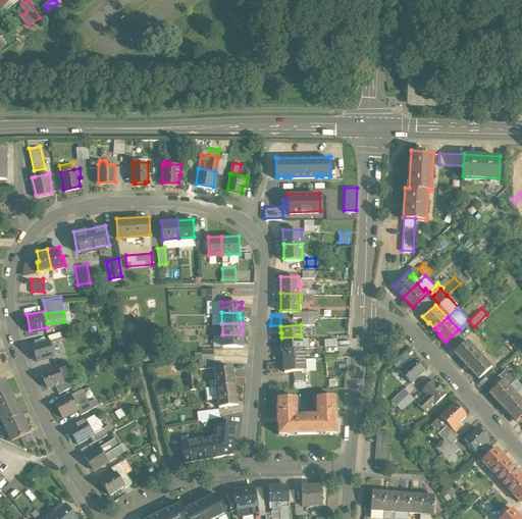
[(59,330),(48,334),(49,339),(49,340),(56,338),(61,335),(59,330)]
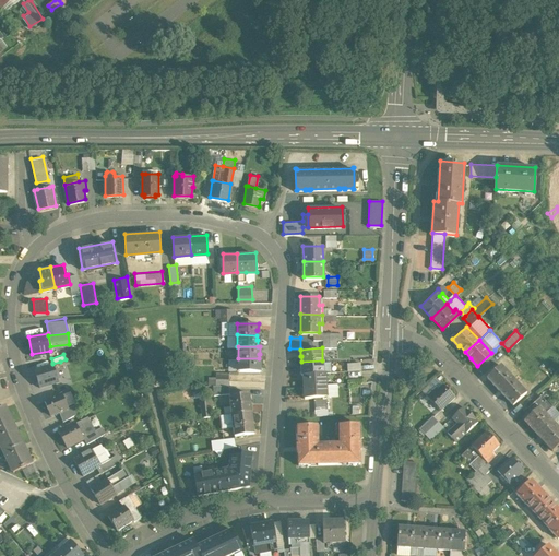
[(259,358),(238,358),(238,370),(260,370),(260,363),(259,363),(259,358)]
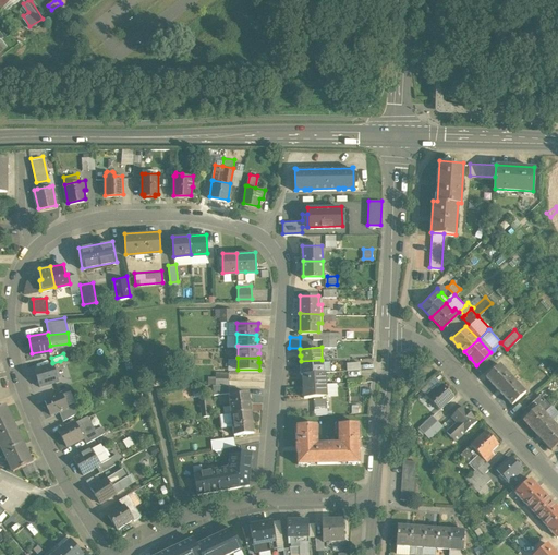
[(322,360),(301,361),(302,365),(301,365),(301,372),(303,372),(323,371),(322,360)]
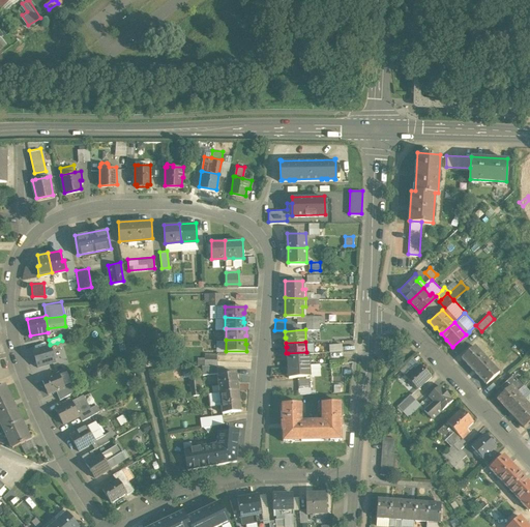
[(57,343),(50,345),(53,354),(59,352),(57,343)]
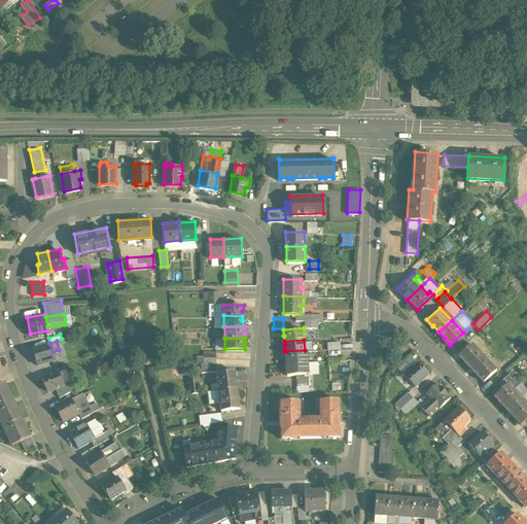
[(49,342),(32,347),(37,363),(55,358),(53,352),(49,343),(49,342)]
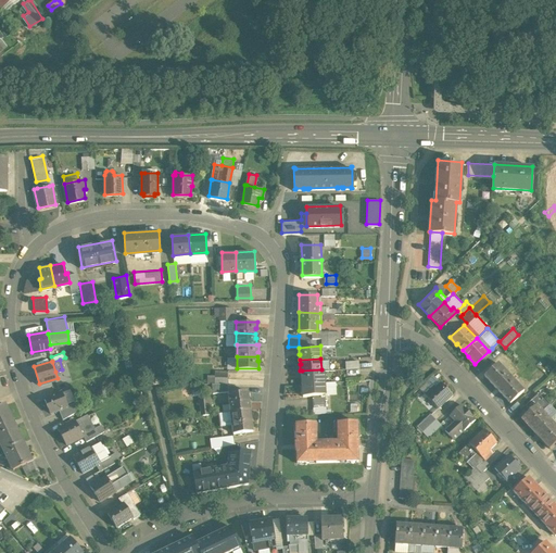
[(523,389),(497,361),(485,373),(510,401),(523,389)]
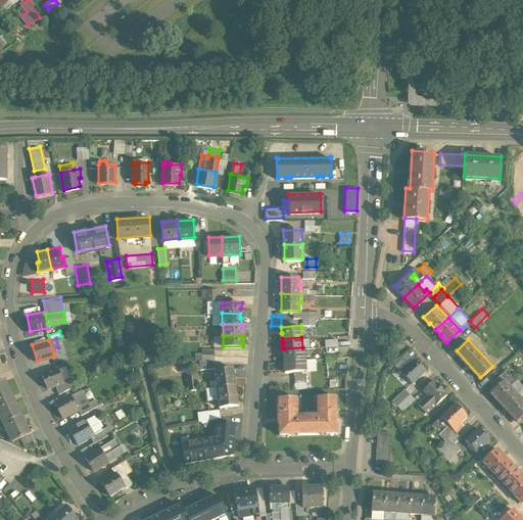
[(302,347),(284,348),(284,356),(285,356),(285,360),(304,359),(303,347),(302,347)]
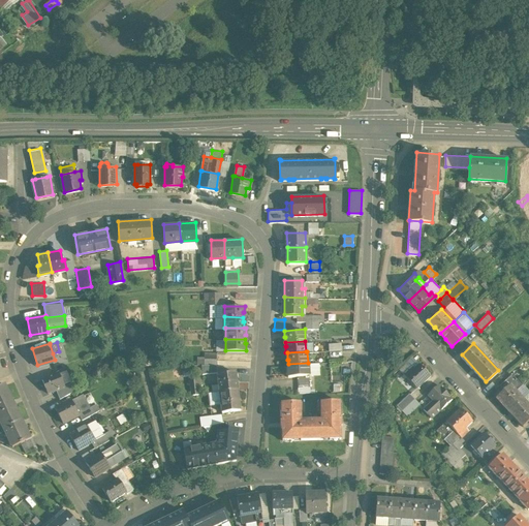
[(308,363),(288,364),(288,369),(288,375),(297,374),(309,373),(308,363)]
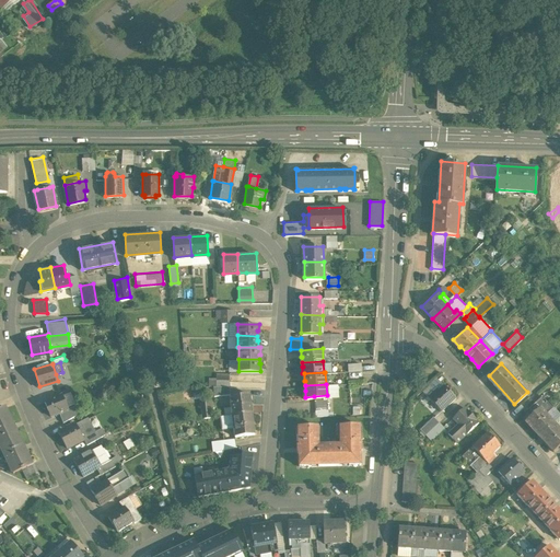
[(439,389),(436,386),(427,395),(440,410),(455,397),(444,384),(439,389)]
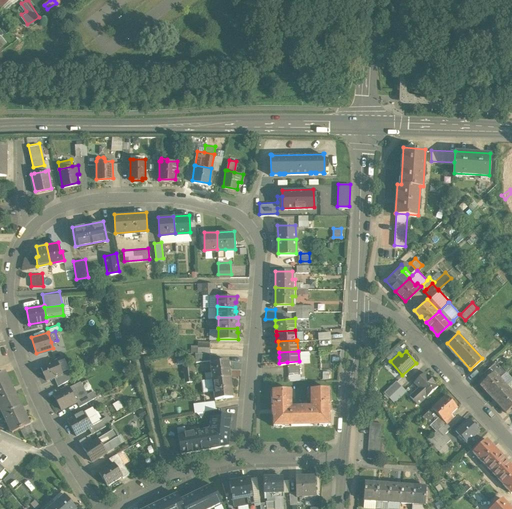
[(197,352),(195,352),(196,360),(210,359),(209,352),(197,352)]
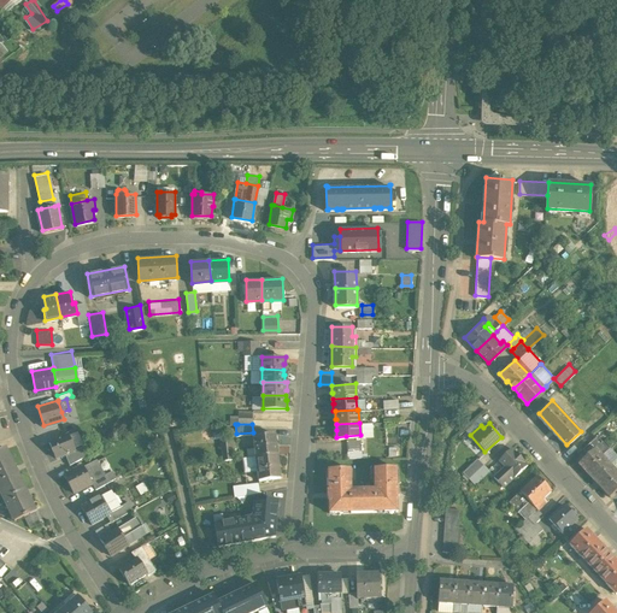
[(275,432),(253,435),(256,454),(277,452),(275,432)]
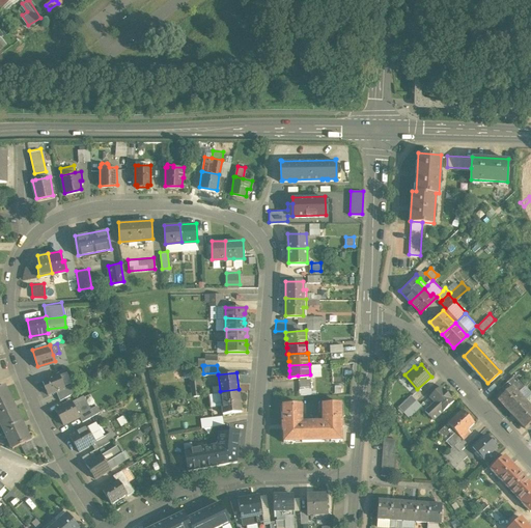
[(59,373),(43,380),(48,393),(56,390),(56,389),(62,387),(64,386),(59,373)]
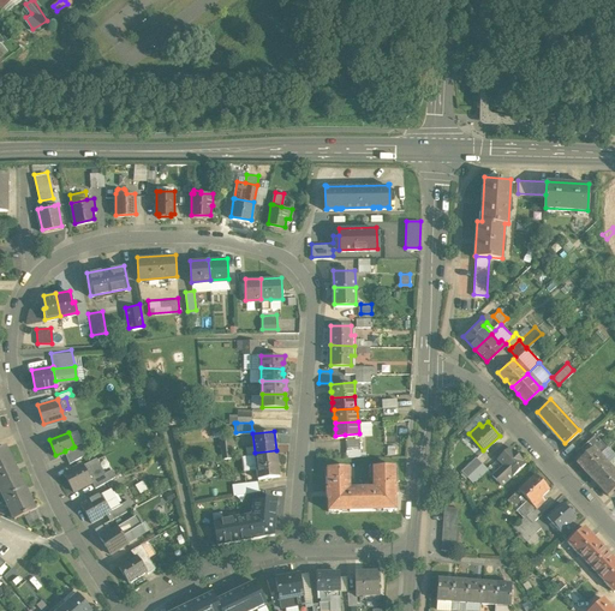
[(608,445),(596,433),(581,448),(585,453),(577,460),(593,478),(610,462),(601,453),(608,445)]
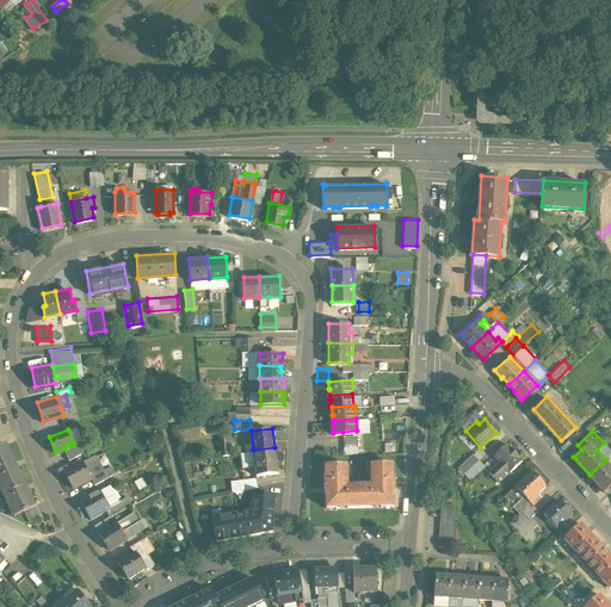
[(227,435),(220,437),(221,454),(229,453),(227,435)]
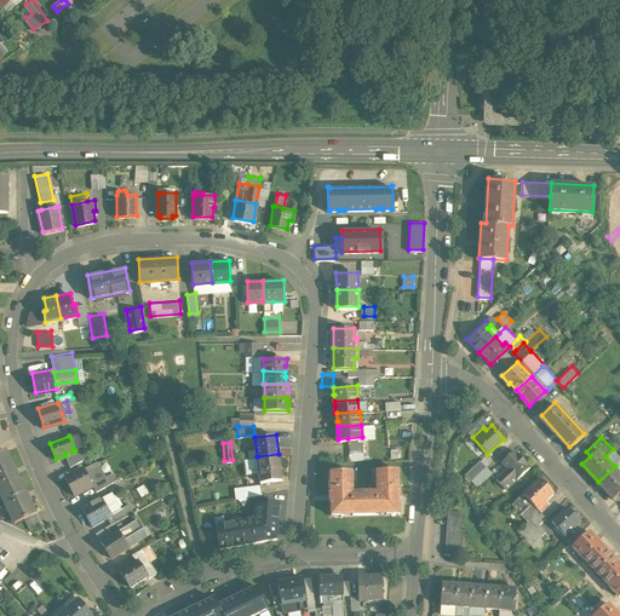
[(75,450),(73,452),(65,455),(70,466),(89,455),(86,447),(75,450)]
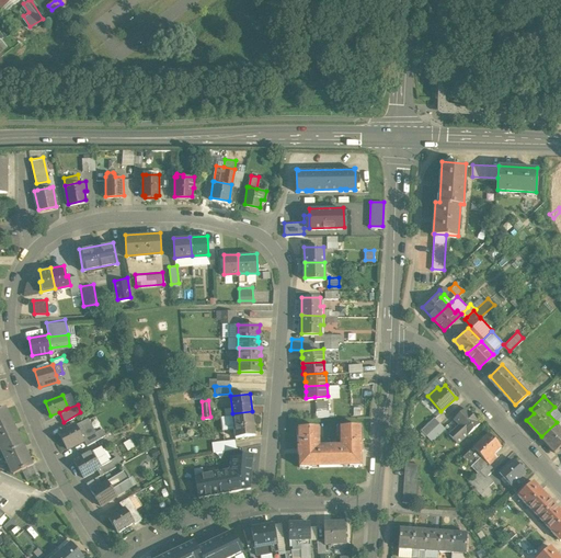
[(23,444),(6,407),(0,409),(0,443),(4,453),(23,444)]
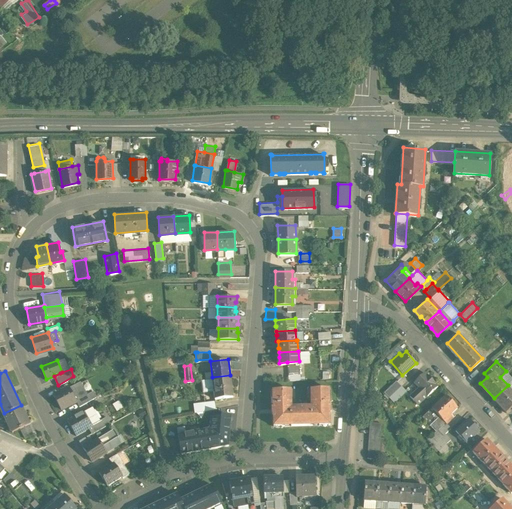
[(437,385),(424,372),(414,381),(419,386),(410,395),(418,404),(437,385)]
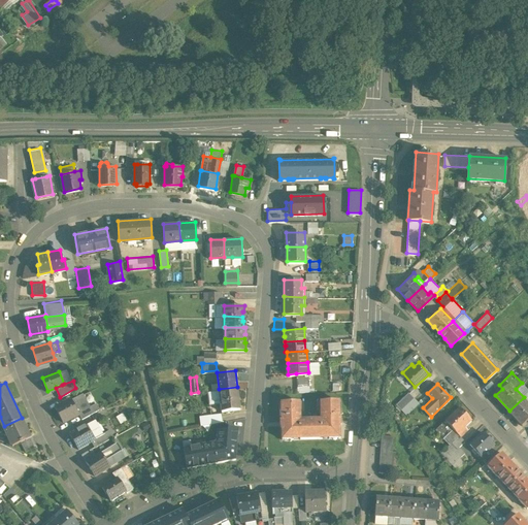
[(237,387),(219,389),(220,401),(222,409),(239,407),(237,387)]
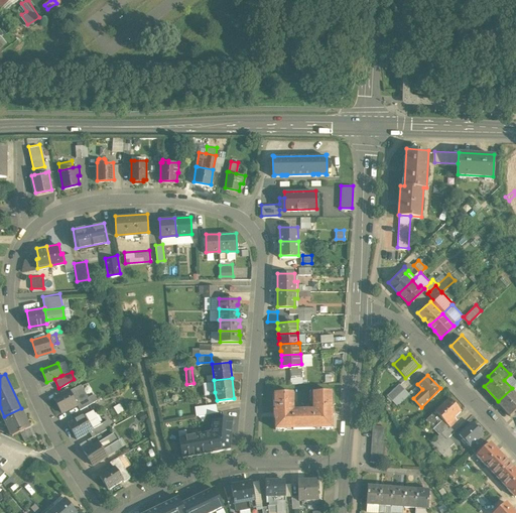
[(214,380),(204,382),(205,394),(215,392),(214,380)]
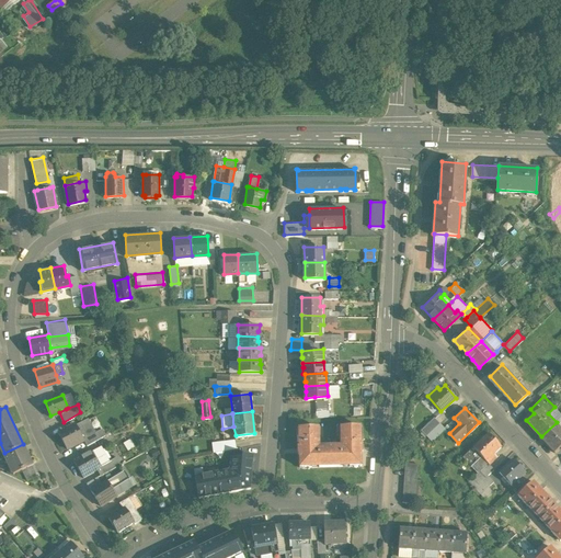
[(434,416),(421,429),(426,434),(439,421),(434,416)]
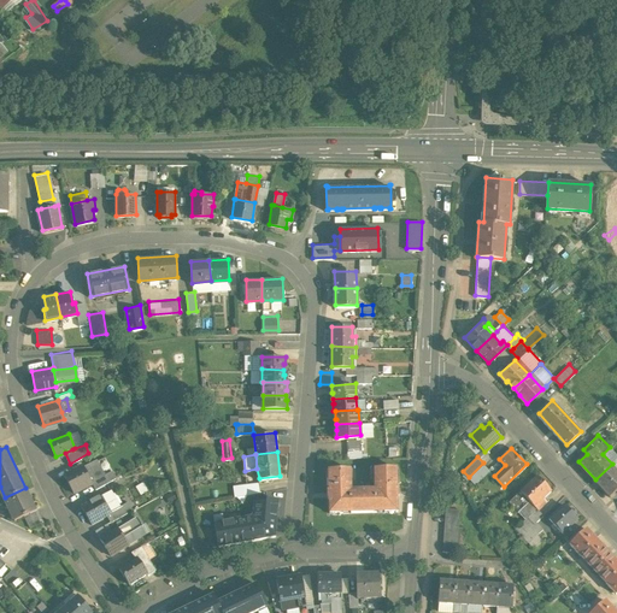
[(97,459),(83,465),(92,481),(105,475),(105,473),(97,459)]
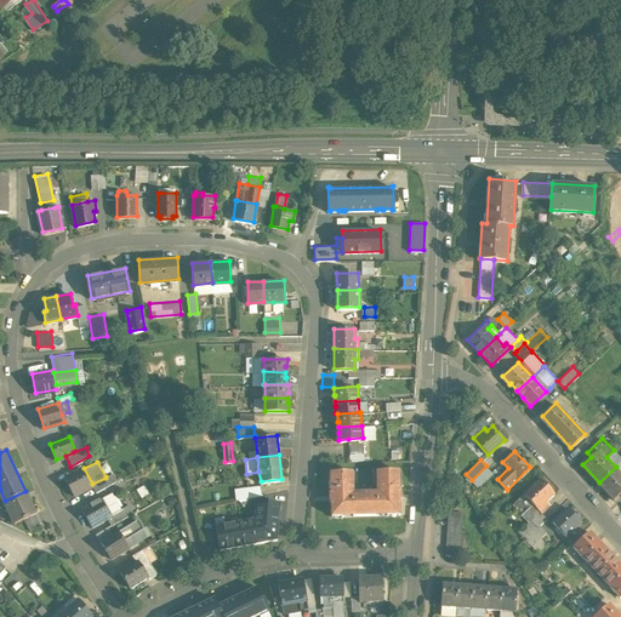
[(486,466),(472,480),(478,486),(493,473),(486,466)]
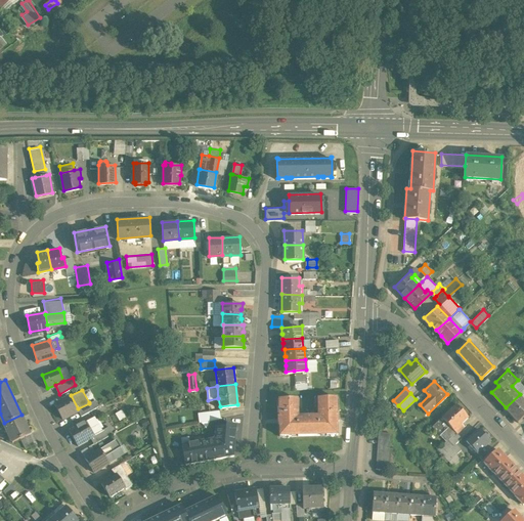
[(70,394),(54,402),(62,418),(78,409),(78,408),(71,395),(70,394)]
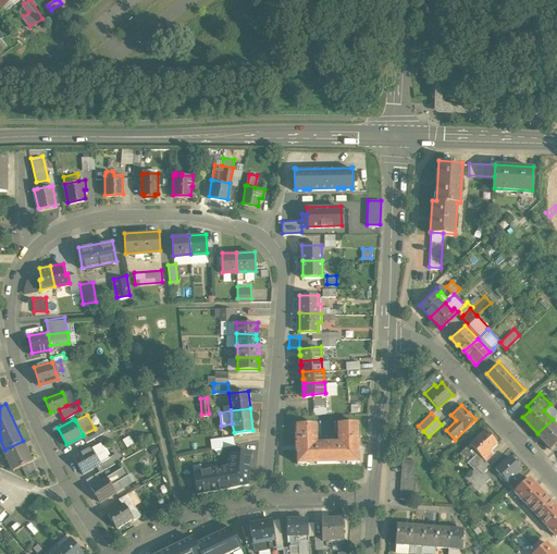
[(556,423),(553,419),(537,433),(552,447),(556,442),(556,423)]
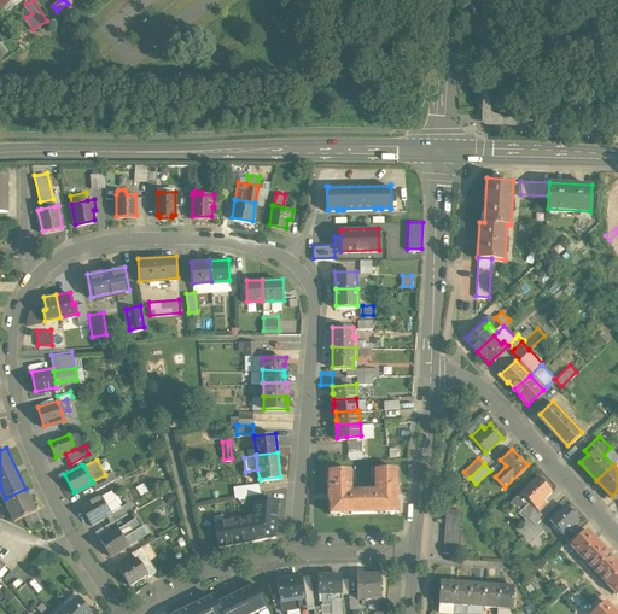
[(351,489),(351,468),(330,468),(331,490),(328,490),(330,496),(331,496),(331,512),(397,510),(397,496),(398,496),(398,489),(397,489),(397,467),(375,468),(375,489),(351,489)]
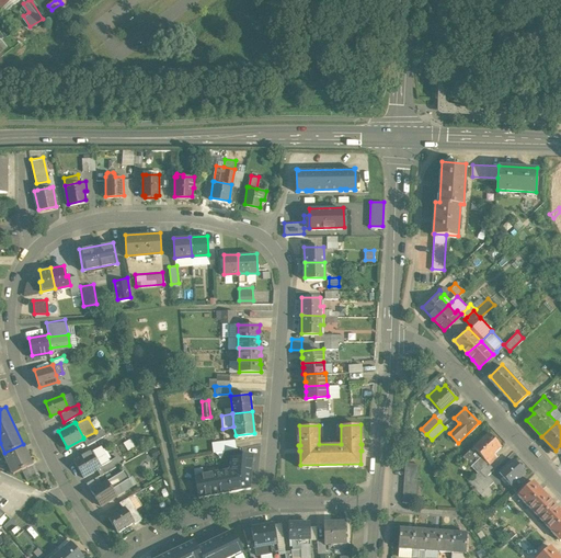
[(102,428),(95,431),(95,432),(83,437),(83,439),(87,444),(105,433),(102,428)]
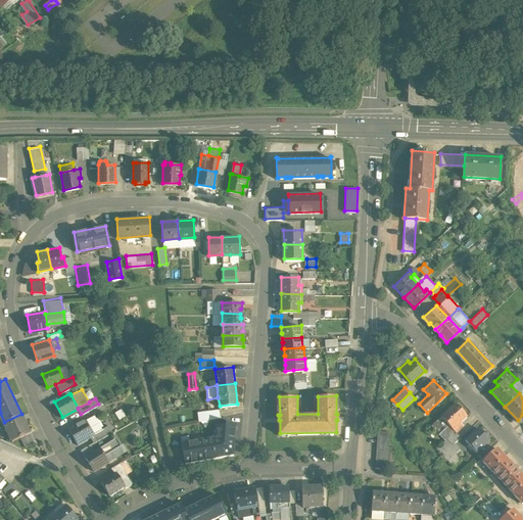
[(455,402),(440,415),(455,430),(456,431),(463,425),(460,421),(467,415),(455,402)]
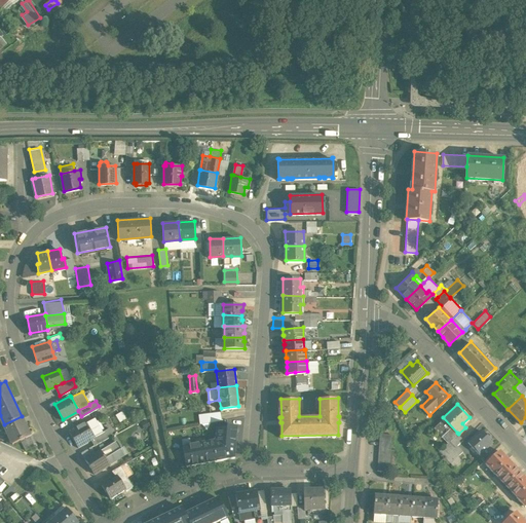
[(221,410),(207,412),(208,421),(222,418),(221,410)]
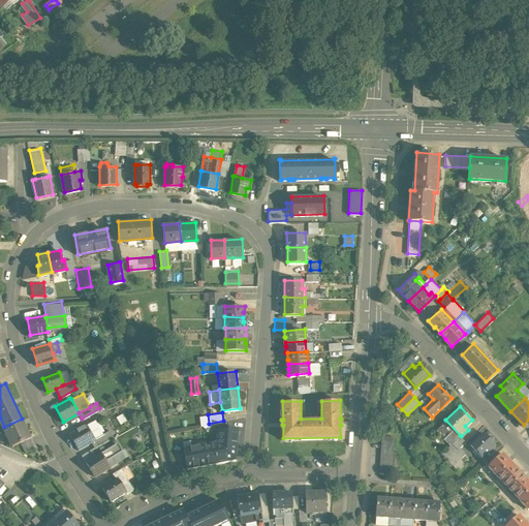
[(208,414),(200,415),(201,425),(209,424),(208,414)]
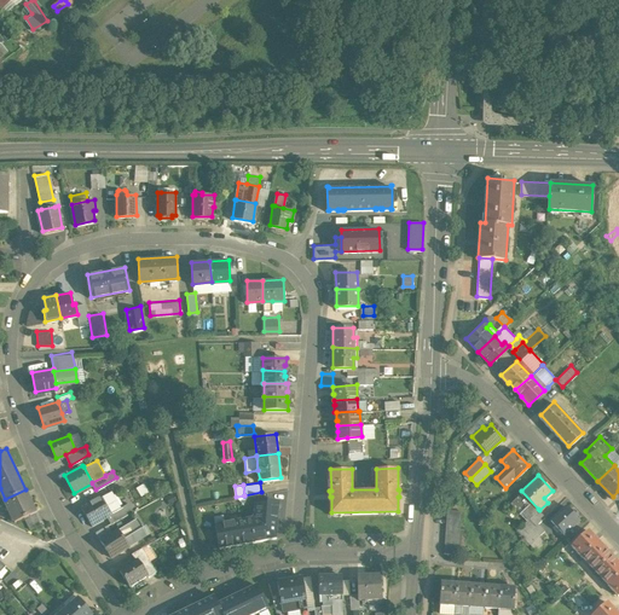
[(25,489),(5,499),(15,521),(25,516),(35,511),(25,489)]
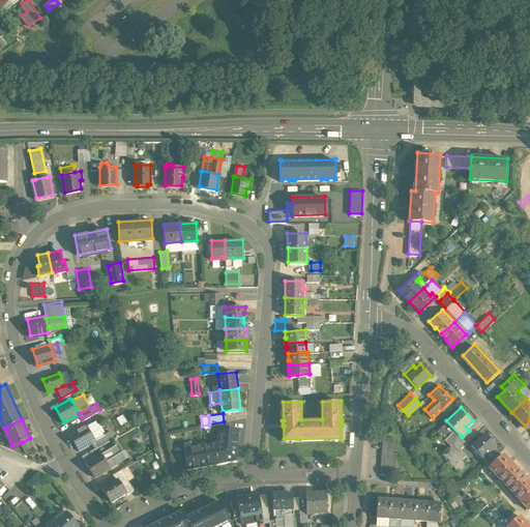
[(86,425),(93,439),(102,434),(95,419),(86,425)]
